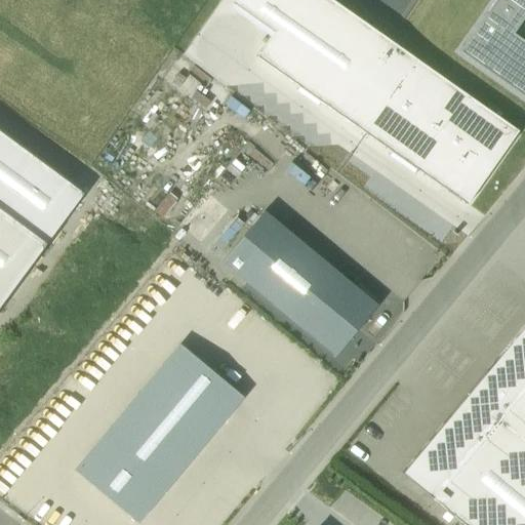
[(466,206),(518,133),(331,0),(233,0),(231,4),(273,34),(256,57),(466,206)]
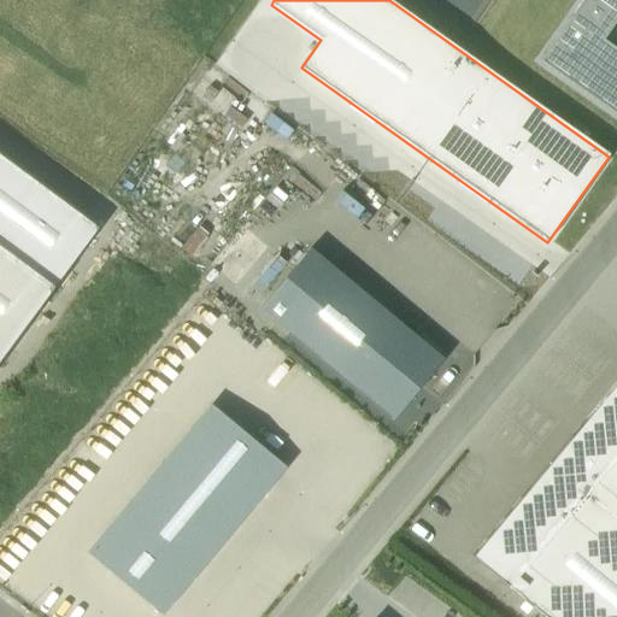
[(616,0),(585,0),(541,63),(616,115),(616,51),(604,42),(616,23),(616,0)]
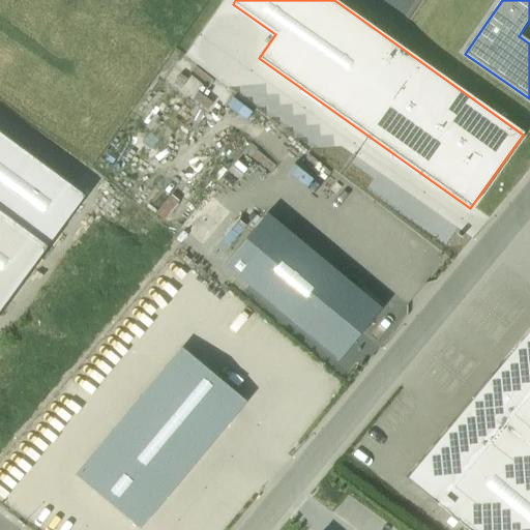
[(0,311),(85,197),(0,134),(0,311)]
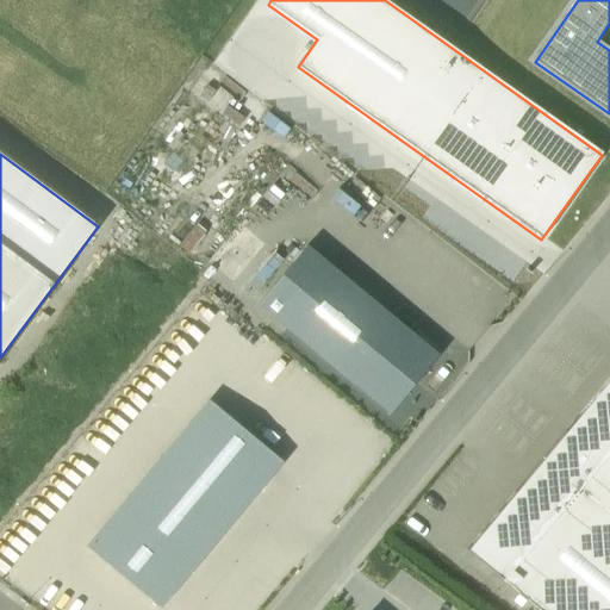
[(437,353),(305,247),(256,306),(388,414),(437,353)]
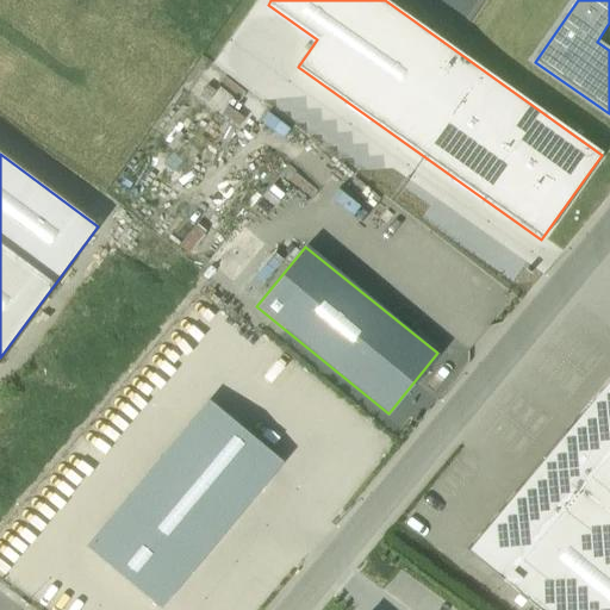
[(609,609),(609,384),(470,552),(540,609),(609,609)]
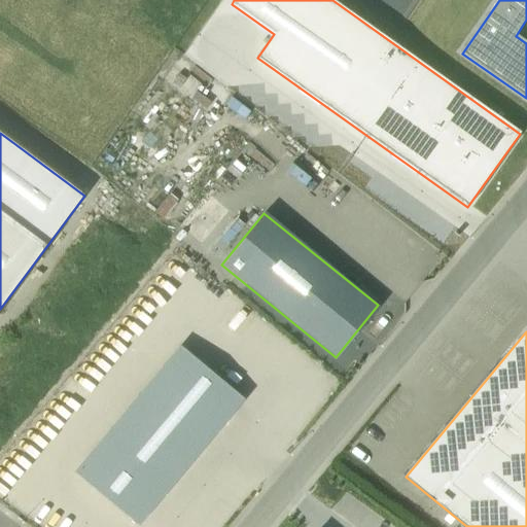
[(243,400),(178,346),(73,471),(138,526),(243,400)]
